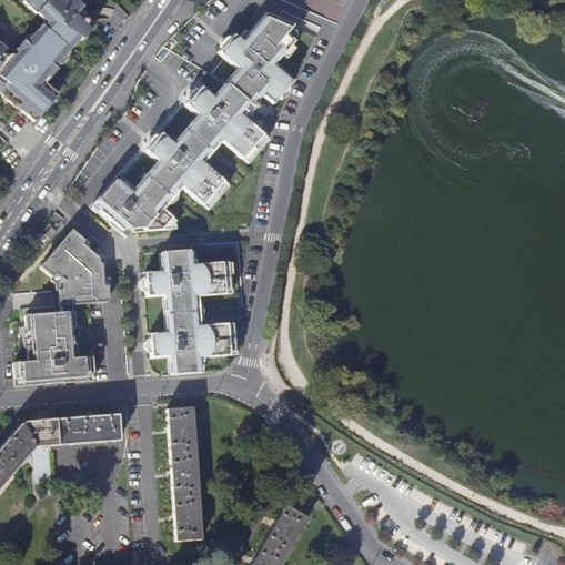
[(28,0),(38,11),(40,10),(51,21),(48,26),(44,23),(29,41),(27,38),(19,47),(22,49),(17,56),(12,56),(8,52),(11,49),(0,39),(0,88),(32,117),(37,120),(61,92),(44,79),(49,73),(52,76),(60,67),(57,64),(71,46),(97,23),(76,2),(78,0),(28,0)]
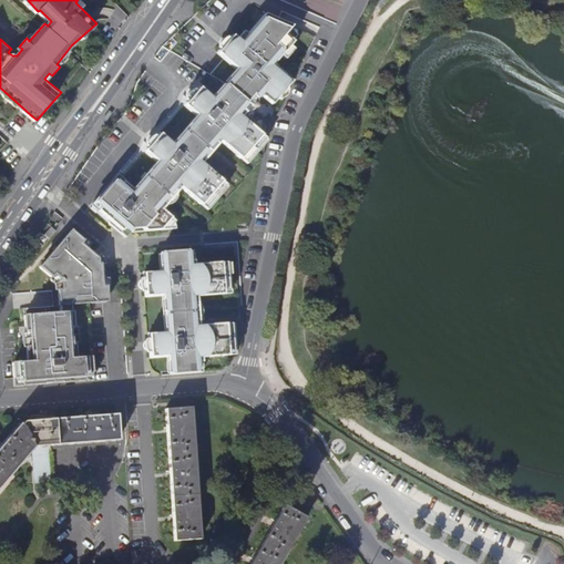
[(126,178),(123,183),(116,178),(98,201),(103,205),(101,207),(119,224),(121,219),(132,229),(140,222),(149,228),(162,227),(173,215),(163,207),(167,203),(164,200),(175,186),(178,190),(184,184),(204,202),(224,178),(204,161),(206,159),(200,153),(214,136),(219,142),(223,139),(244,156),(263,133),(243,114),(247,110),(244,106),(254,93),(258,96),(263,92),(272,100),(290,78),(275,63),(293,38),(287,32),(293,23),(266,12),(244,40),(236,33),(222,50),(242,68),(216,98),(203,85),(187,103),(201,115),(177,143),(166,134),(156,143),(155,145),(153,143),(147,149),(162,161),(137,190),(126,178)]
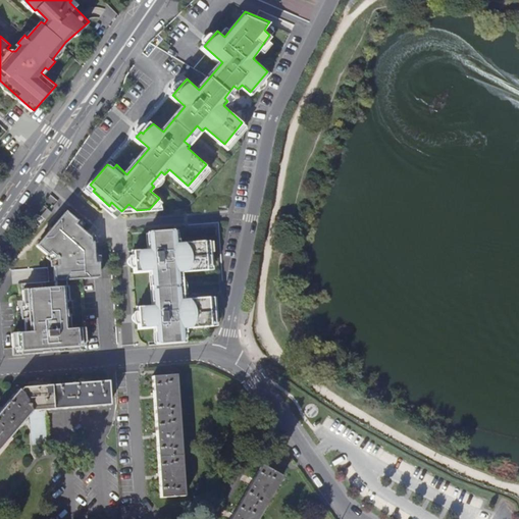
[(68,210),(41,244),(57,259),(59,287),(26,288),(29,331),(15,331),(17,353),(88,347),(87,326),(72,327),(68,277),(101,275),(101,261),(96,262),(95,241),(94,231),(68,210)]
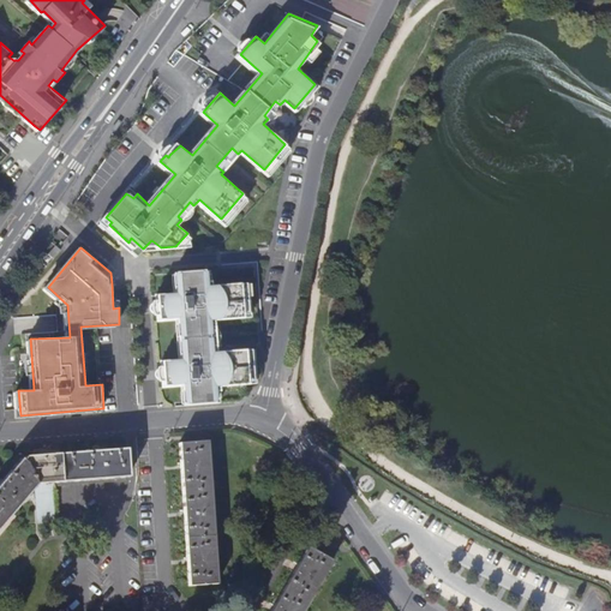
[(179,292),(160,293),(160,300),(163,300),(163,310),(161,310),(161,318),(181,317),(184,357),(165,359),(167,384),(186,383),(187,402),(213,401),(213,389),(221,389),(221,384),(251,382),(247,348),(217,351),(217,346),(213,346),(210,323),(216,323),(215,318),(245,316),(243,283),(214,286),(213,281),(204,281),(203,269),(178,271),(179,292)]
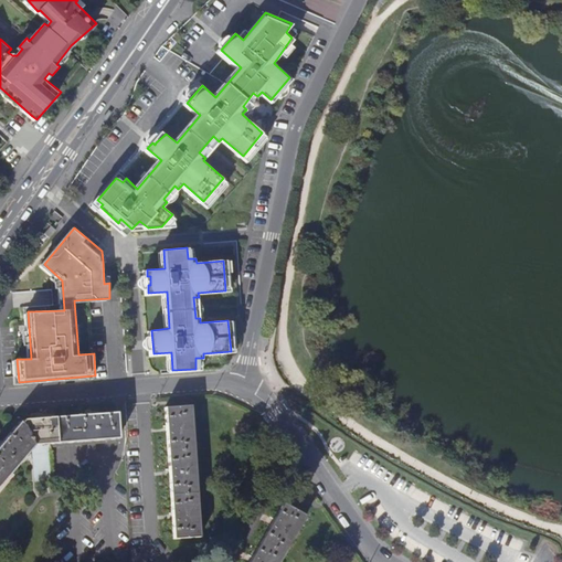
[(193,402),(168,404),(178,534),(203,532),(193,402)]
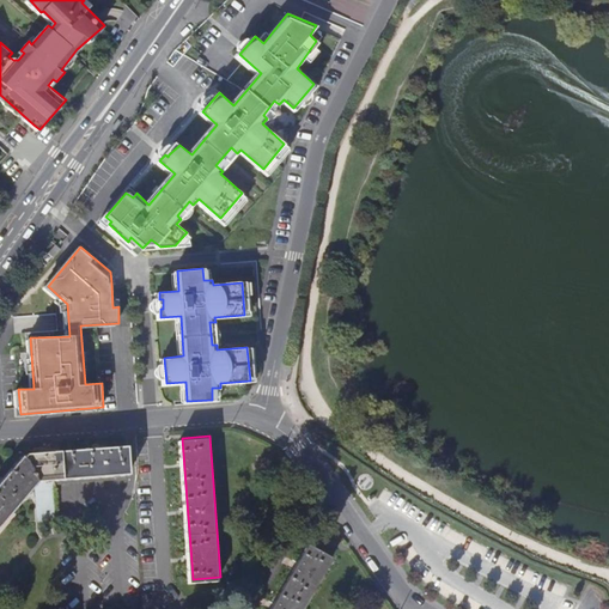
[(0,525),(40,480),(131,472),(129,444),(24,452),(0,480),(0,525)]
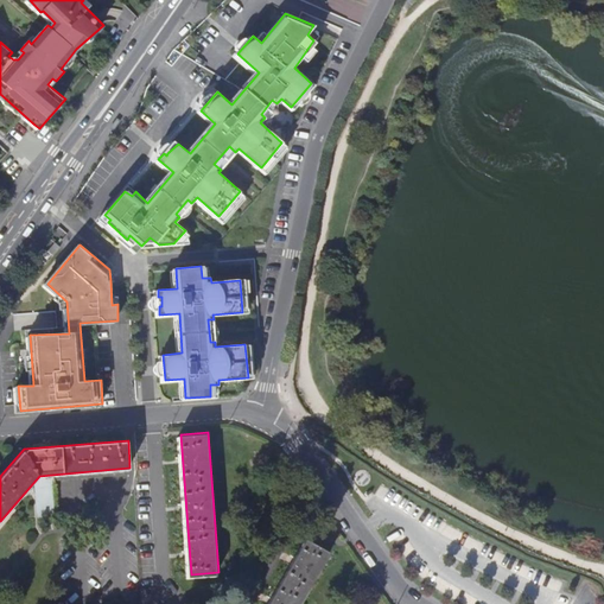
[(309,538),(268,603),(302,603),(332,552),(309,538)]
